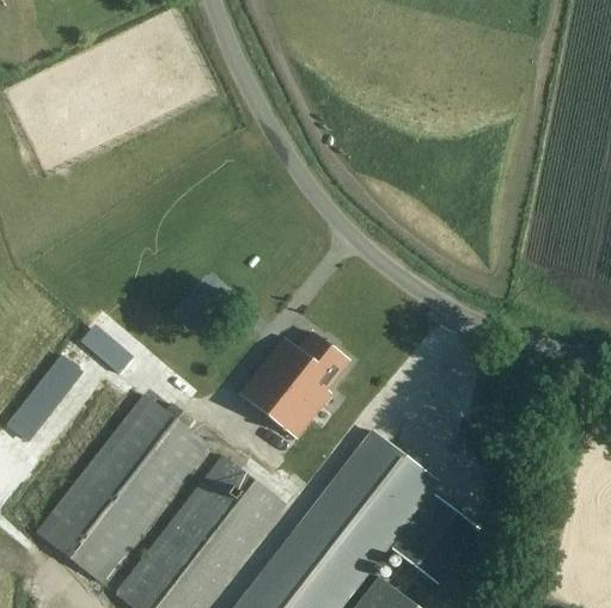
[(347,361),(313,333),(300,350),(283,337),(237,395),(293,441),(330,394),(324,390),(347,361)]
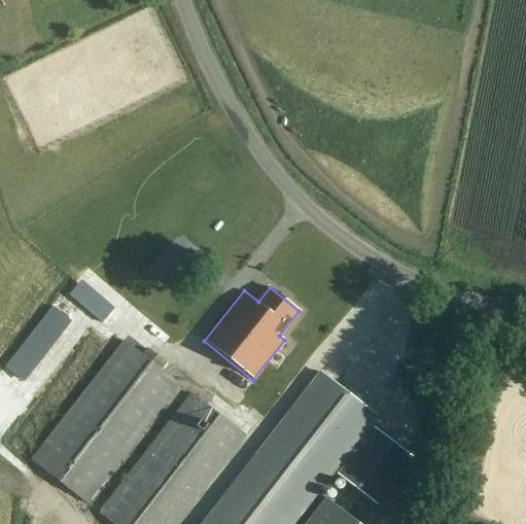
[(144,354),(123,338),(31,457),(88,501),(180,383),(162,369),(168,361),(149,347),(144,354)]
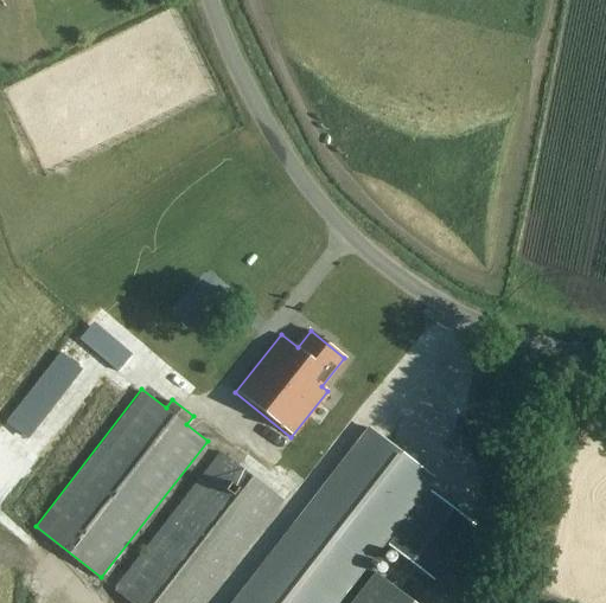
[(338,602),(437,479),(371,428),(234,602),(338,602)]
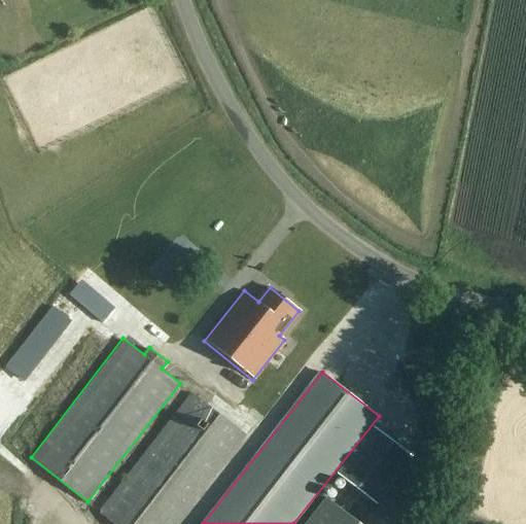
[(115,523),(175,523),(246,433),(191,391),(99,511),(115,523)]
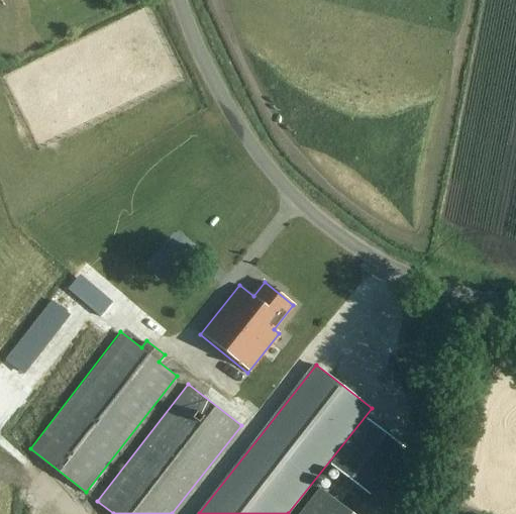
[(370,419),(334,464),(374,494),(408,449),(370,419)]
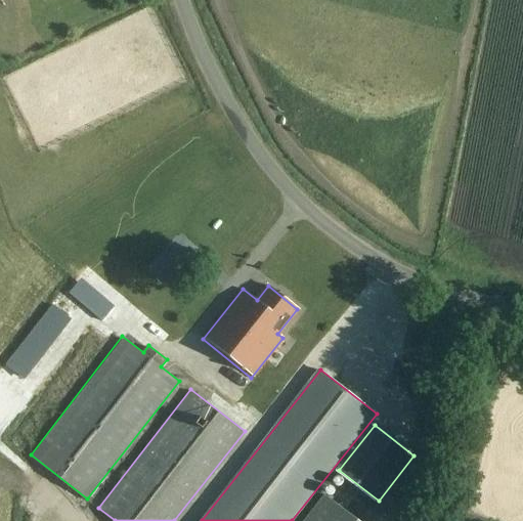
[(360,520),(329,495),(308,520),(360,520)]
